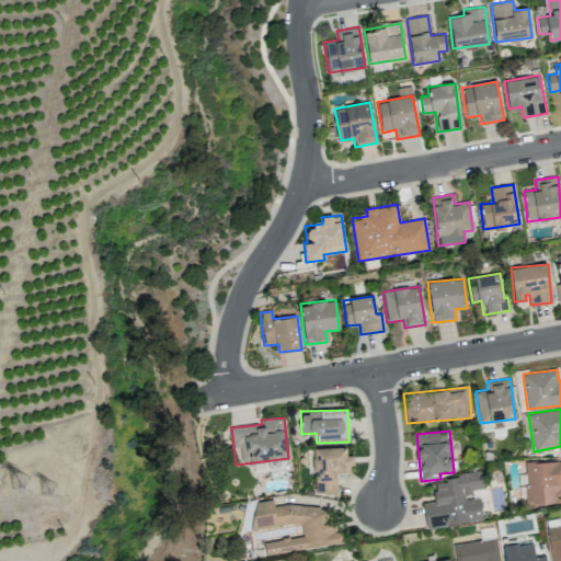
[(336,493),(335,472),(343,472),(343,465),(353,465),(353,455),(346,455),(346,447),(312,448),(315,494),(336,493)]
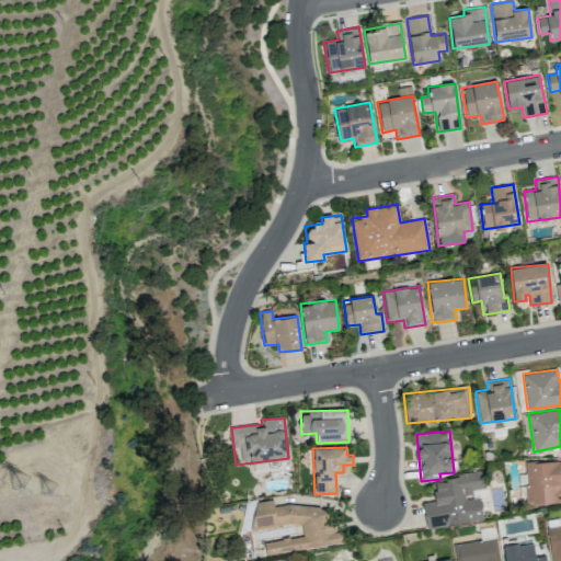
[(560,460),(525,462),(526,504),(560,502),(560,460)]
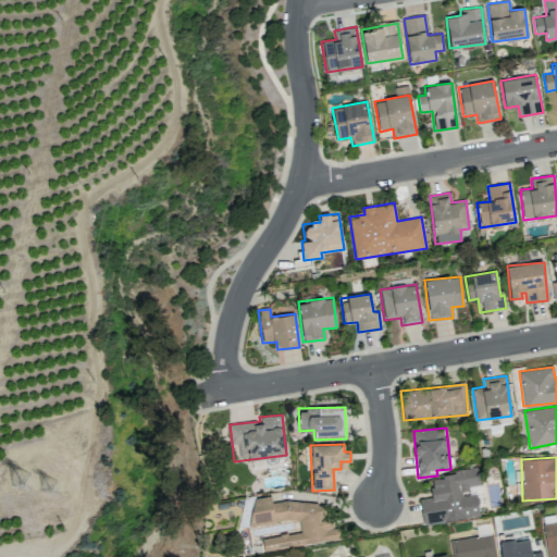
[(422,524),(479,516),(475,491),(481,490),(478,469),(430,477),(432,497),(419,499),(422,524)]
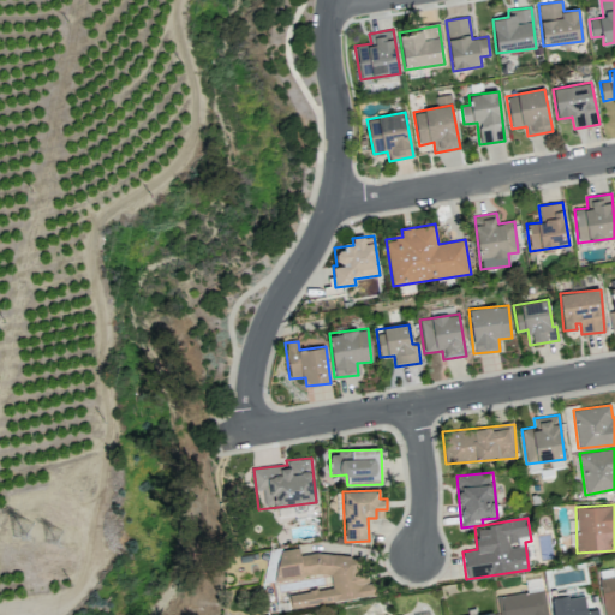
[(291,607),(376,595),(375,581),(365,584),(360,550),(300,559),(298,547),(267,551),(269,573),(263,573),(264,581),(329,573),(332,587),(288,593),(291,607)]
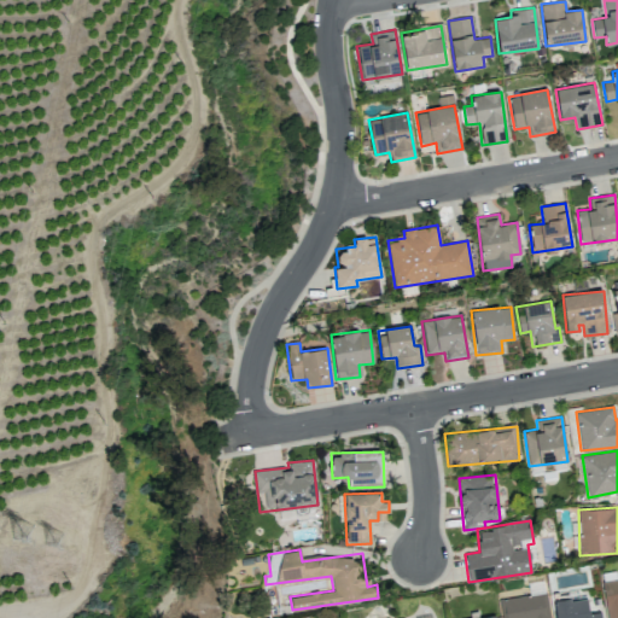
[(617,617),(617,578),(601,582),(607,617),(617,617)]
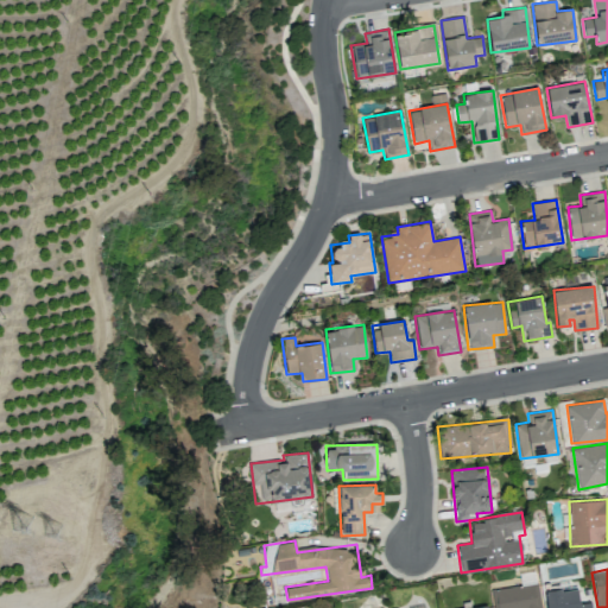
[(492,589),(494,607),(542,607),(538,583),(492,589)]
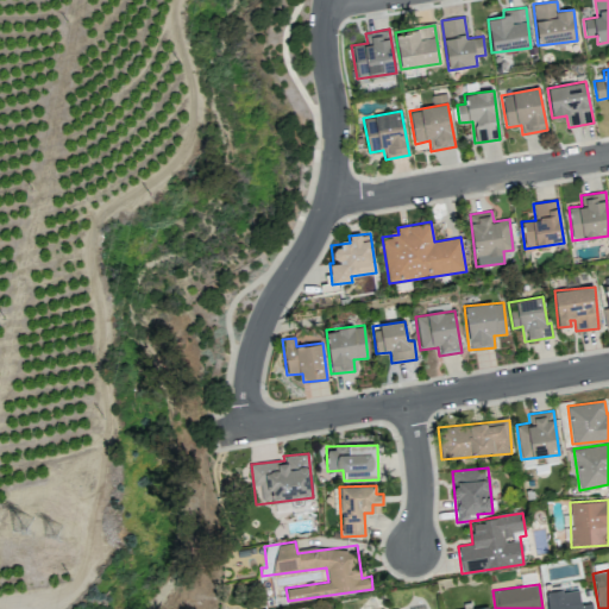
[(547,608),(592,608),(591,603),(581,604),(578,588),(545,594),(547,608)]
